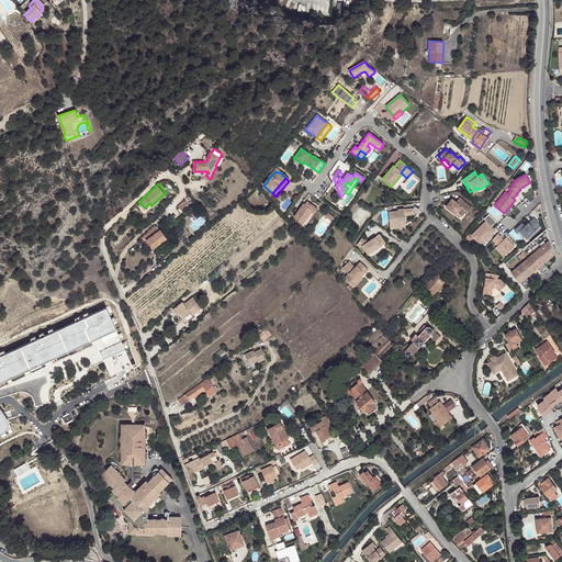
[(467,214),(472,208),(459,198),(456,202),(451,199),(451,200),(448,204),(446,208),(456,215),(457,213),(462,216),(464,213),(467,214)]
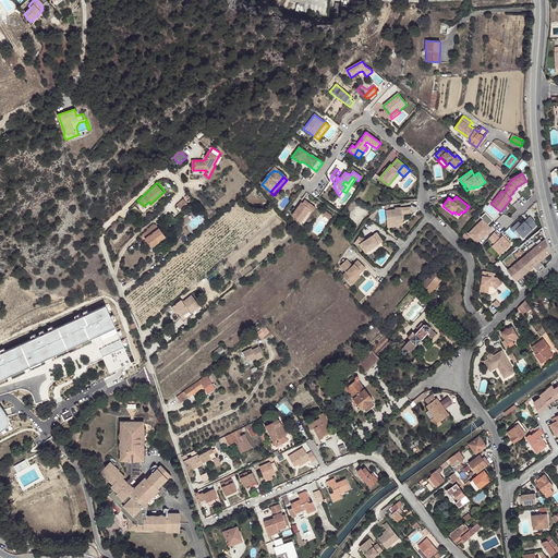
[(190,205),(184,198),(178,205),(183,211),(190,205)]
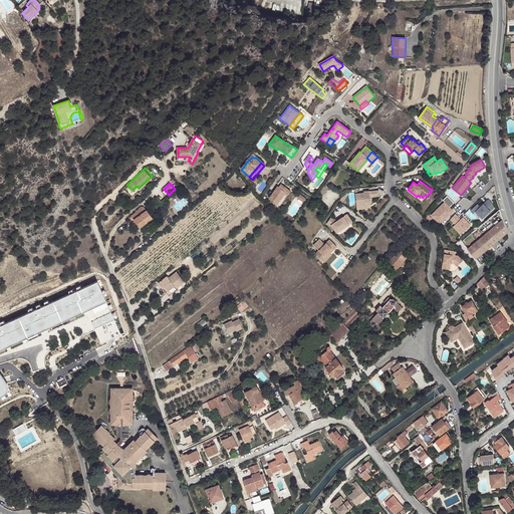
[(285,193),(288,190),(282,186),(280,189),(279,188),(270,199),(277,206),(286,194),(285,193)]
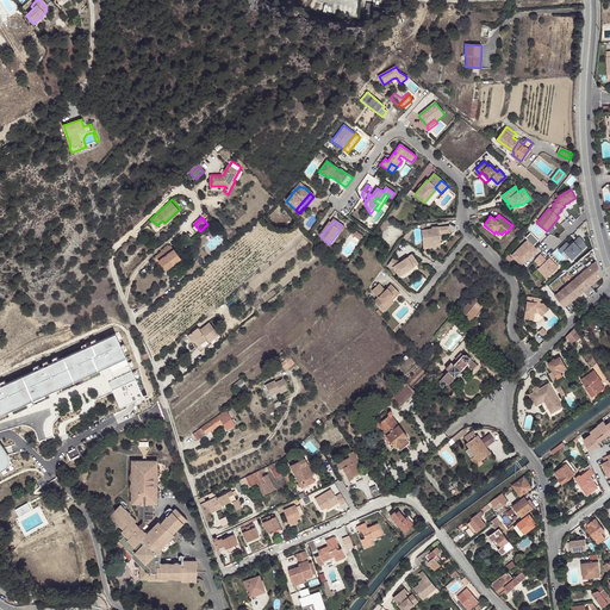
[(450,234),(449,226),(439,228),(431,229),(431,230),(421,231),(423,246),(436,244),(435,241),(440,240),(440,235),(450,234)]
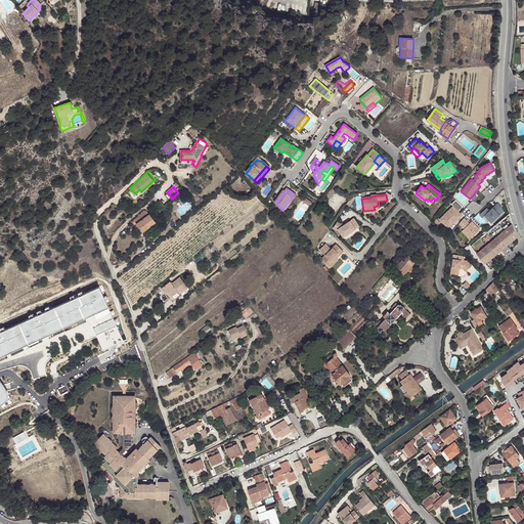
[(352,197),(346,206),(348,208),(355,199),(352,197)]
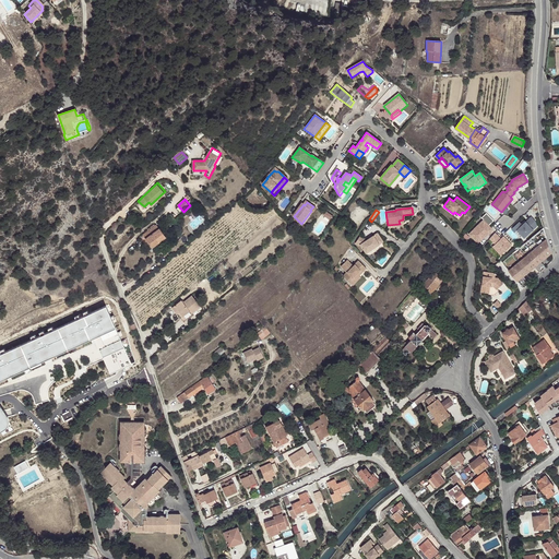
[(468,234),(476,240),(484,233),(486,236),(492,229),(489,225),(494,221),(487,213),(482,217),(484,219),(468,234)]
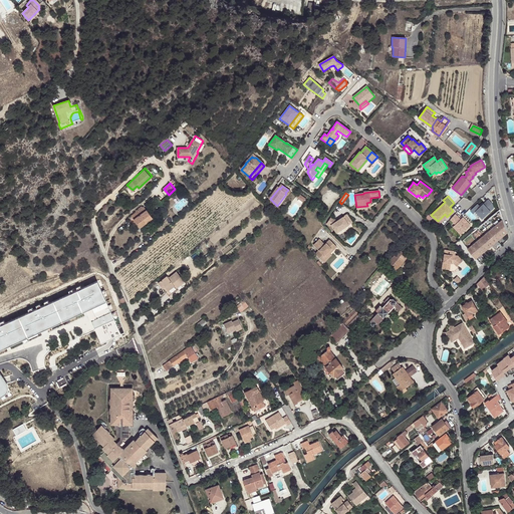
[(493,204),(489,200),(484,205),(481,208),(480,207),(478,205),(471,211),(474,214),(476,212),(483,219),(495,208),(493,204)]
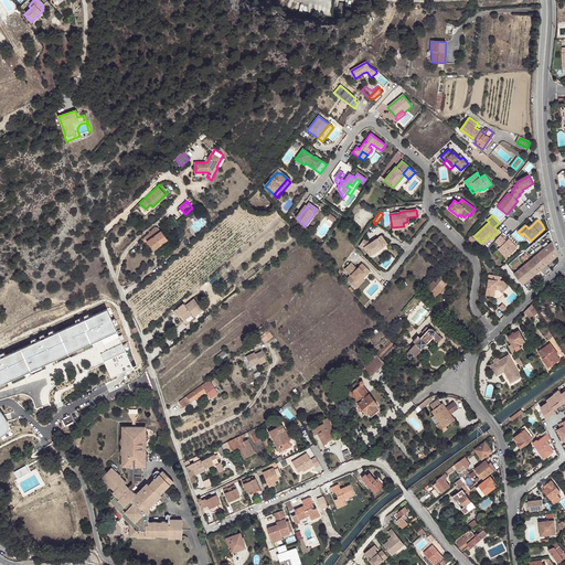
[(148,242),(155,251),(169,240),(162,231),(159,227),(152,232),(151,231),(150,232),(150,233),(146,237),(148,242)]
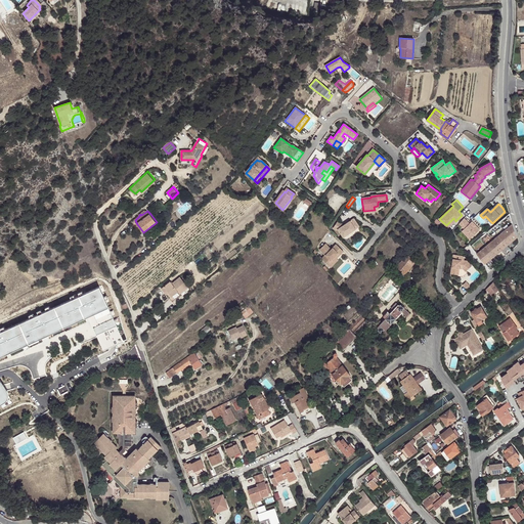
[(518,237),(511,214),(487,232),(482,236),(471,246),(485,263),(518,237)]
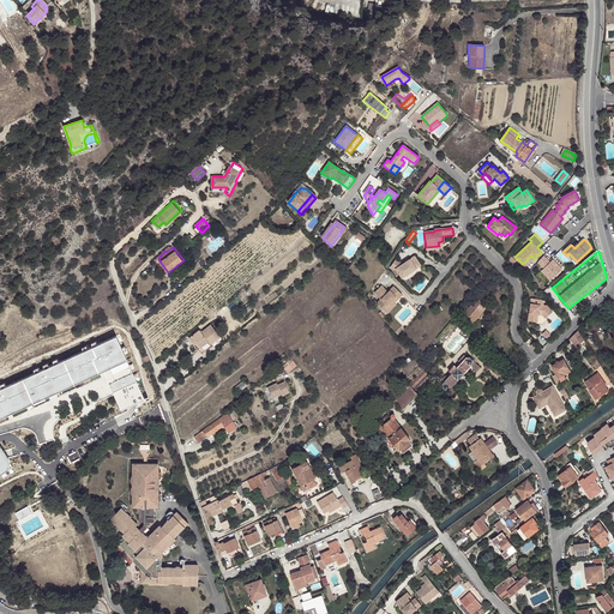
[(531,256),(523,264),(525,268),(534,259),(531,256)]
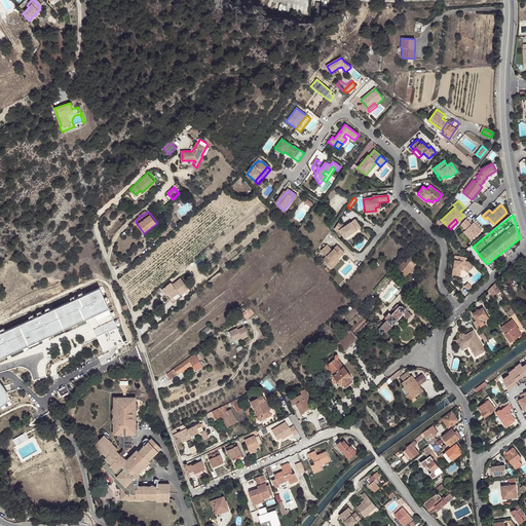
[(460,225),(463,228),(468,223),(465,219),(460,225)]
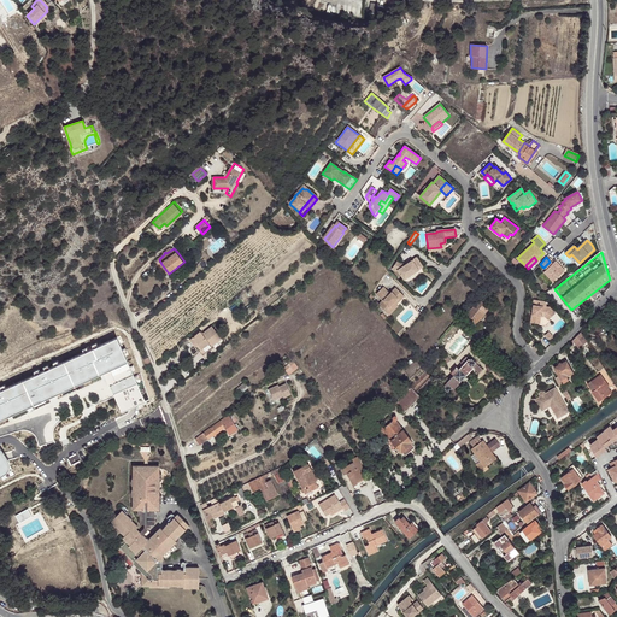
[(417,258),(412,260),(418,270),(423,268),(417,258)]
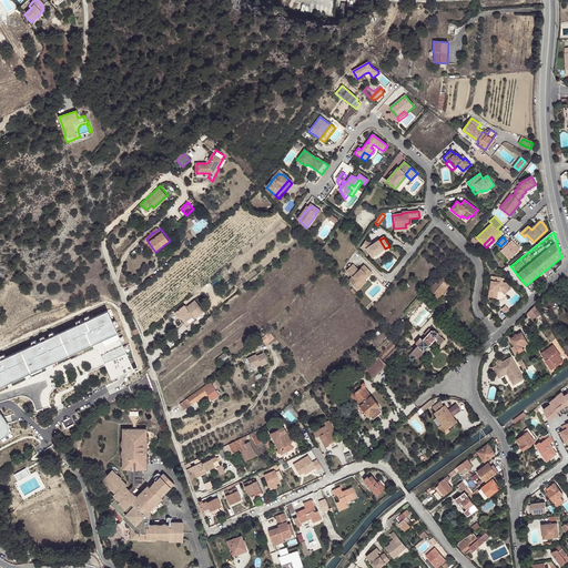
[(366,241),(361,247),(365,250),(366,249),(372,257),(385,249),(379,240),(375,243),(376,244),(374,245),(373,244),(373,245),(366,241)]
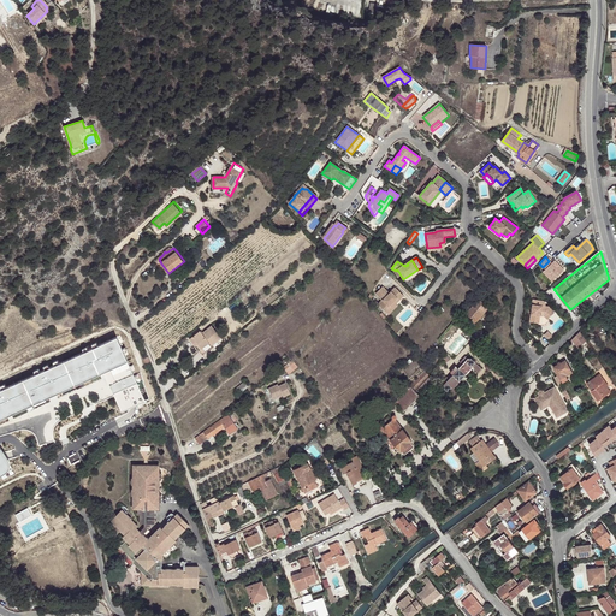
[(545,270),(543,272),(552,282),(564,270),(555,260),(551,264),(545,270)]
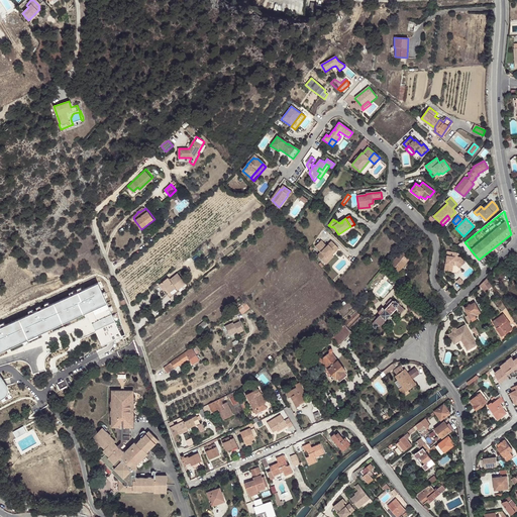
[(512,237),(511,234),(479,260),(482,264),(511,239),(512,237)]
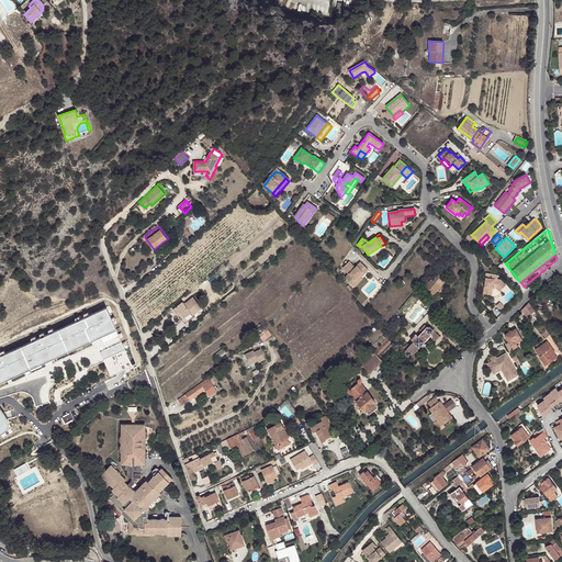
[(362,279),(369,271),(361,263),(356,269),(355,271),(352,269),(353,267),(350,263),(348,265),(344,269),(350,276),(346,280),(352,285),(356,281),(358,283),(362,279)]
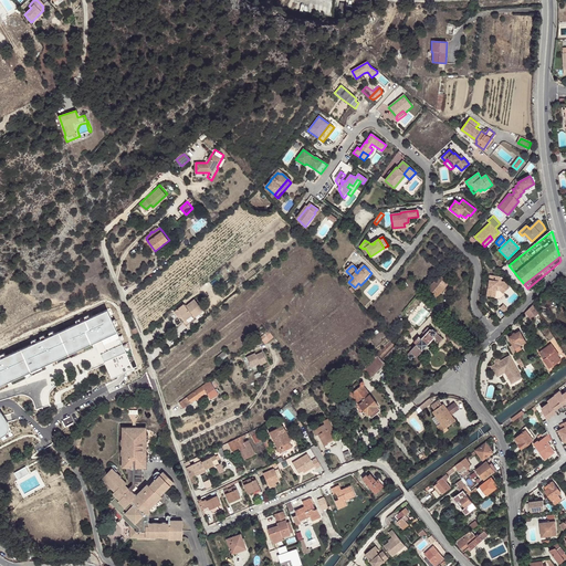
[(432,292),(438,296),(449,283),(447,282),(448,281),(444,278),(448,273),(443,271),(429,289),(432,292)]
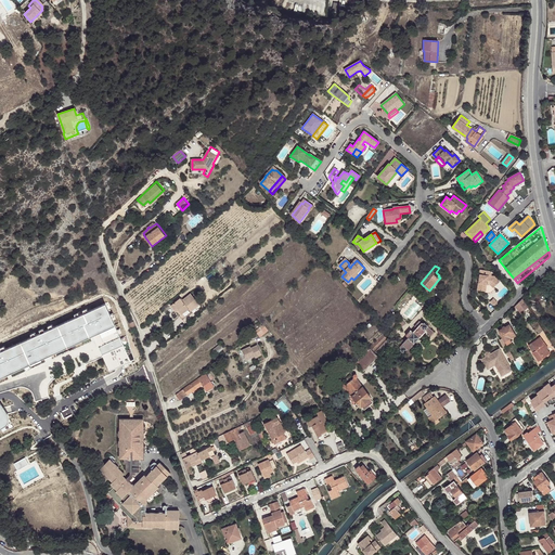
[(488,270),(480,269),(479,274),(481,274),(481,278),(479,278),(477,291),(485,292),(486,284),(490,285),(493,287),(500,282),(494,276),(490,275),(491,272),(488,270)]
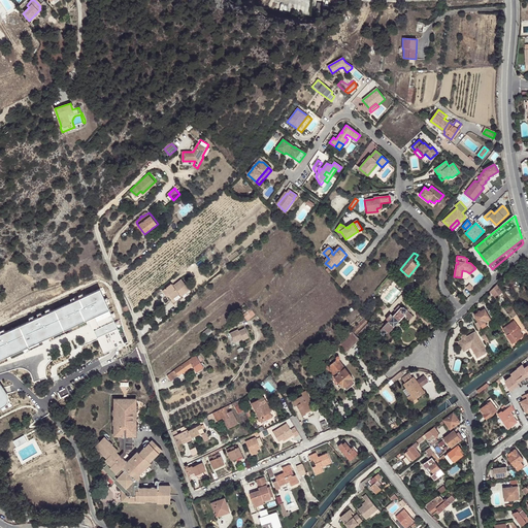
[(209,270),(219,262),(218,260),(207,268),(209,270)]
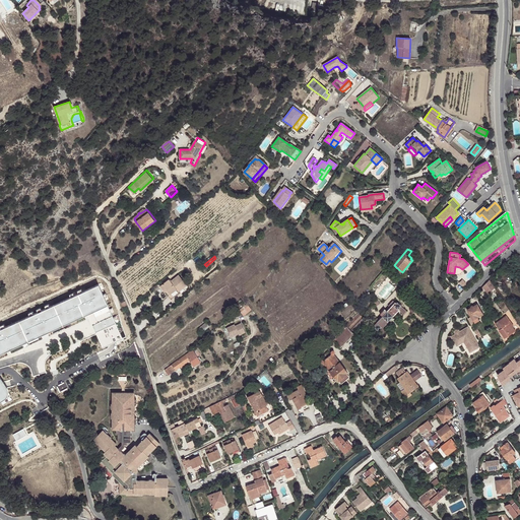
[(329,260),(326,264),(327,265),(329,267),(332,263),(336,259),(335,258),(331,262),(329,260)]
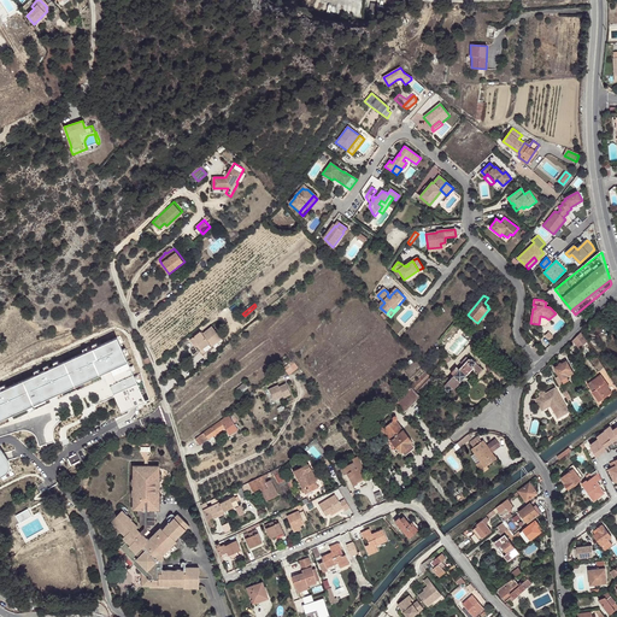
[(200,330),(191,339),(203,354),(213,346),(212,345),(222,338),(212,325),(203,333),(200,330)]
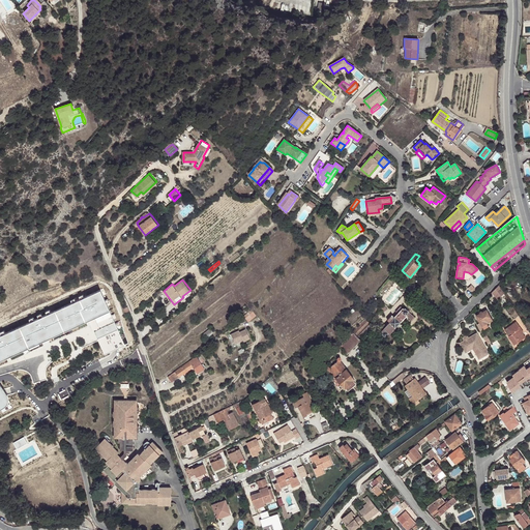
[(497,299),(505,294),(499,286),(492,292),(497,299)]
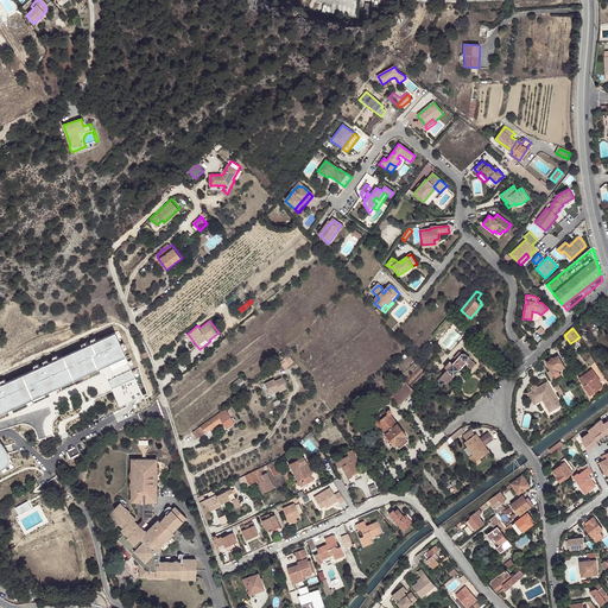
[(115,334),(0,386),(0,411),(105,363),(124,404),(144,394),(115,334)]
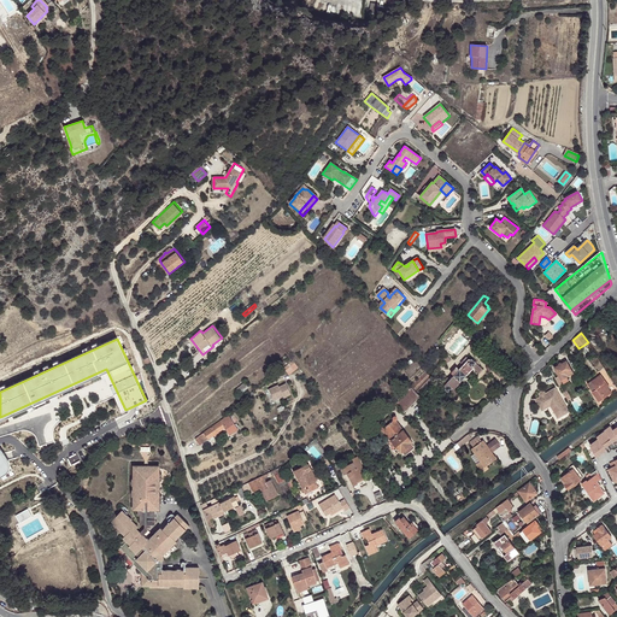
[(440,359),(445,364),(450,359),(445,354),(440,359)]
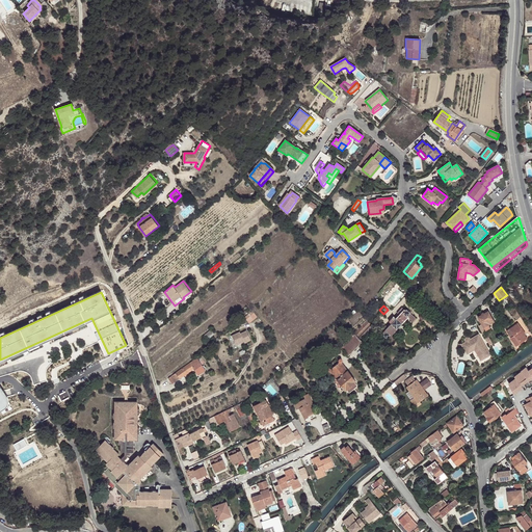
[(388,339),(393,343),(396,340),(391,336),(407,317),(413,321),(416,318),(410,313),(411,312),(407,310),(405,308),(403,309),(402,308),(397,313),(399,315),(396,318),(393,316),(389,321),(391,323),(388,326),(386,324),(381,330),(383,333),(382,334),(384,336),(383,337),(387,340),(388,339)]
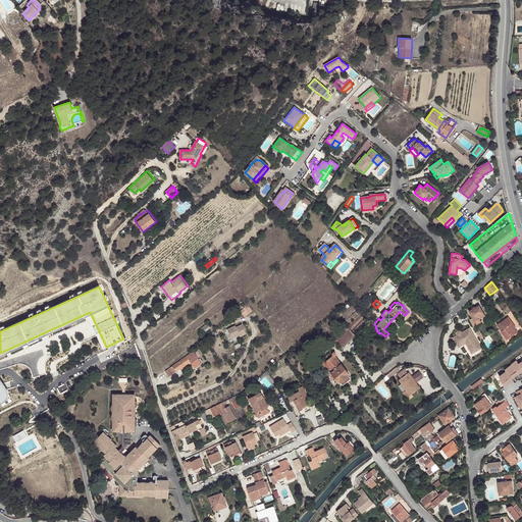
[(240,312),(245,318),(252,312),(246,304),(242,308),(244,309),(240,312)]
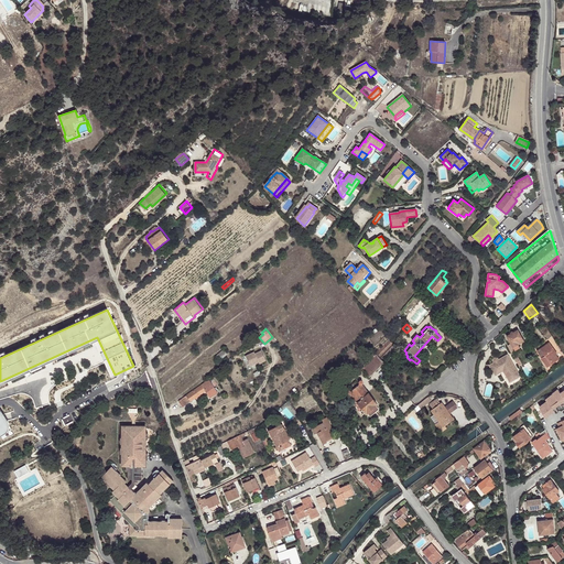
[(519,331),(508,337),(517,350),(521,348),(519,345),(524,342),(519,331)]
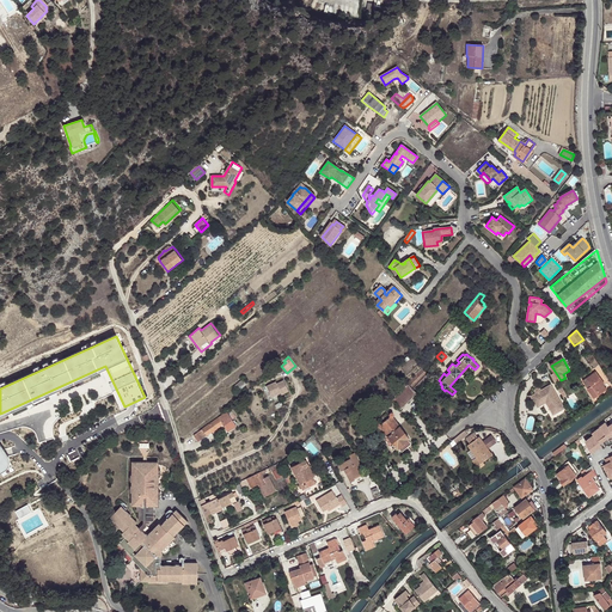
[(0,414),(0,417),(104,371),(121,409),(145,398),(145,397),(124,407),(105,366),(0,414)]
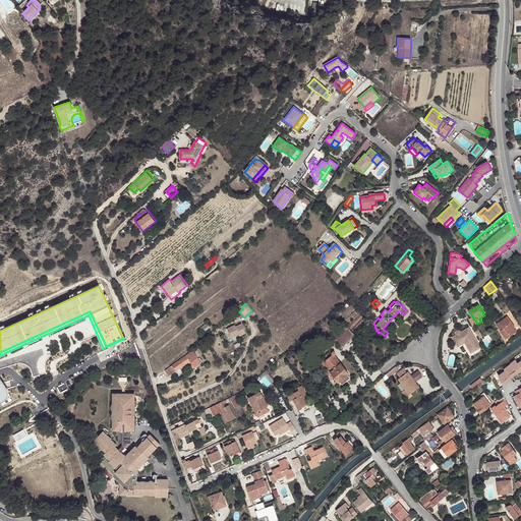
[(358,313),(347,327),(348,328),(351,331),(363,317),(358,313)]
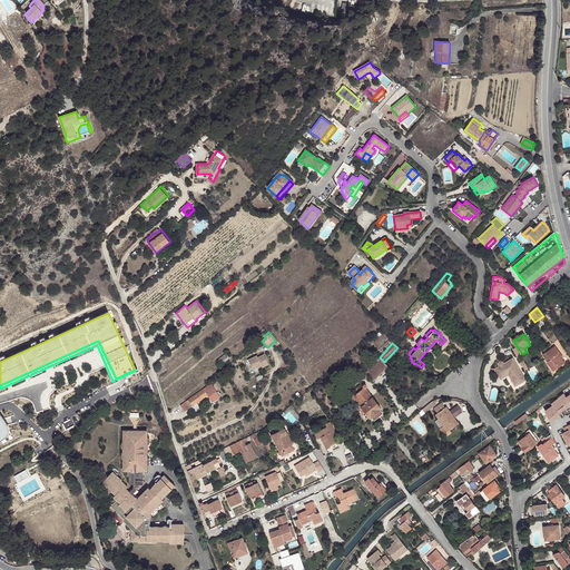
[(548,363),(554,372),(566,363),(562,359),(559,353),(560,352),(556,346),(543,355),(548,361),(551,359),(552,360),(548,363)]
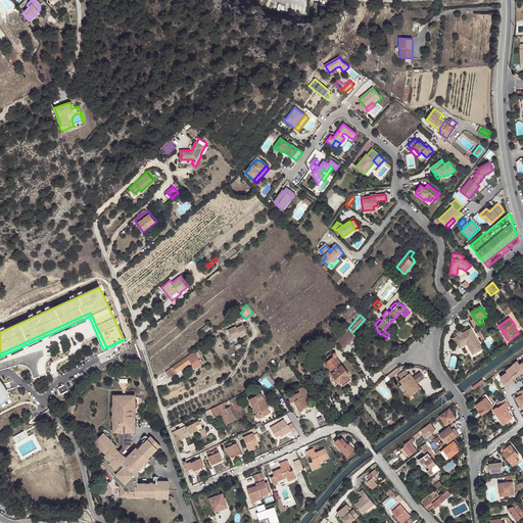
[(368,322),(365,319),(352,332),(357,335),(368,322)]
